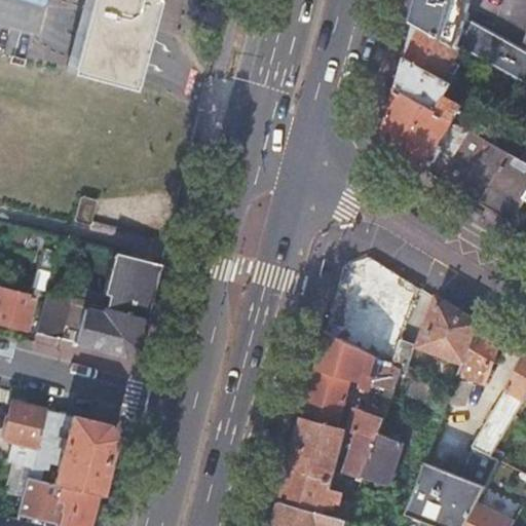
[(84,0),(77,30),(65,72),(129,89),(141,46),(153,0),(84,0)]
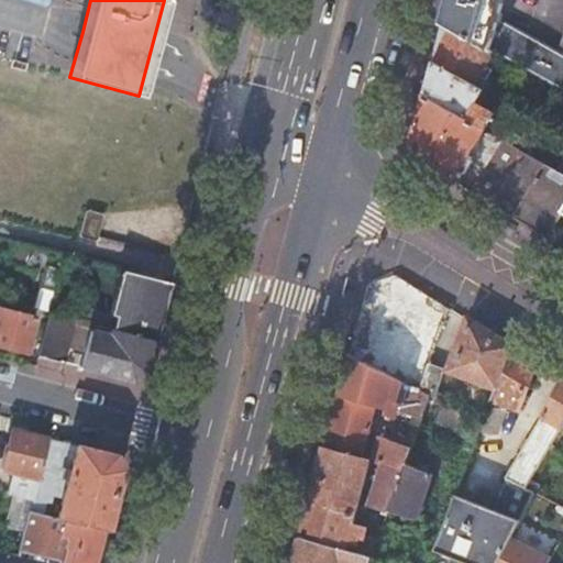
[(494,52),(562,91),(562,37),(558,54),(498,19),(503,0),(449,0),(443,23),(494,52)]
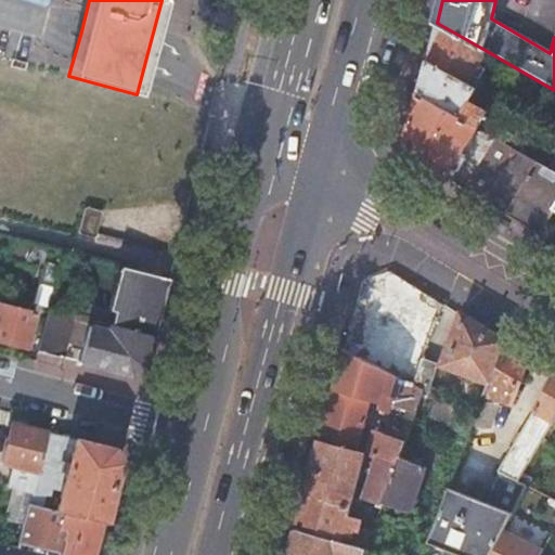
[(468,85),(487,51),(437,23),(426,61),(468,85)]
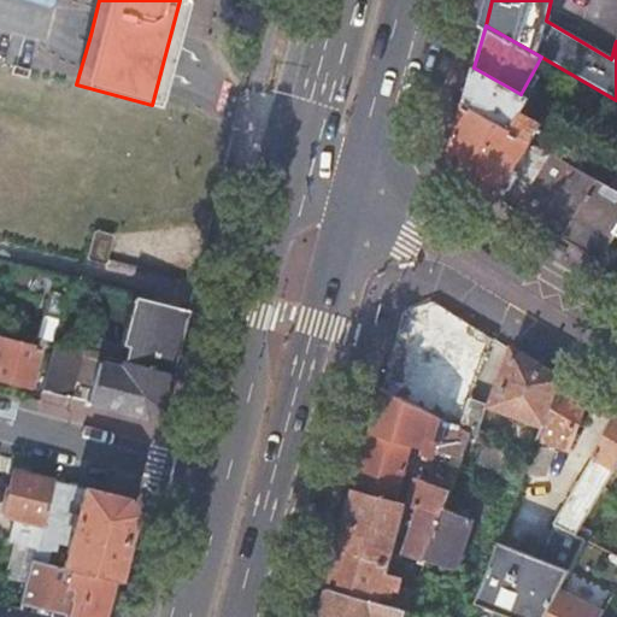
[(558,127),(563,118),(521,94),(474,68),(464,105),(535,144),(542,130),(539,128),(541,122),(522,111),(524,107),(558,127)]
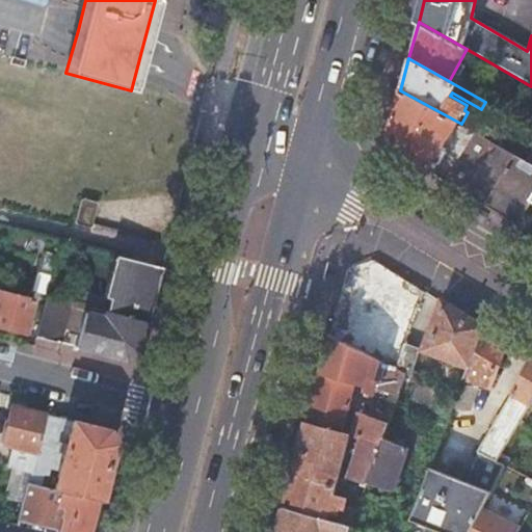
[(388,136),(400,90),(389,87),(376,132),(388,136)]
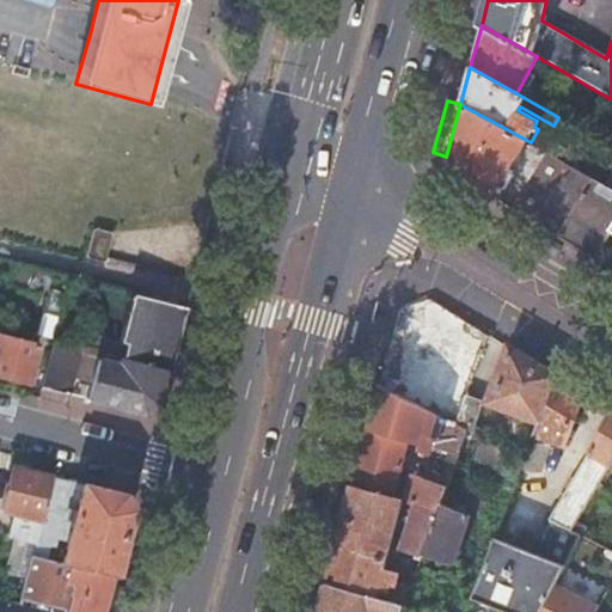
[(611,232),(611,187),(531,142),(460,104),(446,157),(454,171),(499,199),(506,187),(500,183),(509,167),(515,171),(528,178),(512,207),(520,212),(597,258),(611,232)]
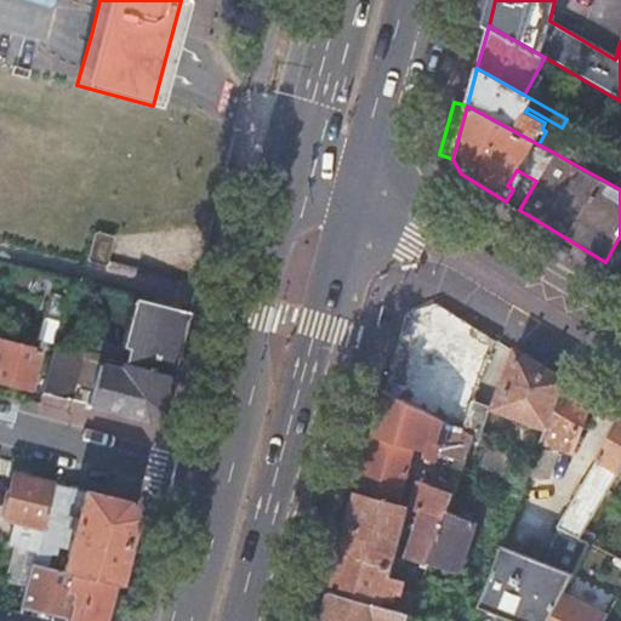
[(507,186),(513,189),(523,174),(517,170),(507,186)]
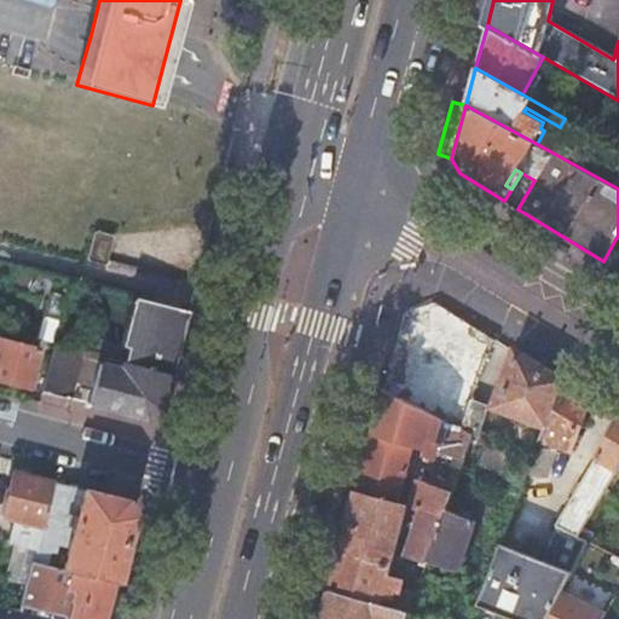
[(512,204),(518,209),(534,180),(521,173),(512,189),(504,201),(512,204)]
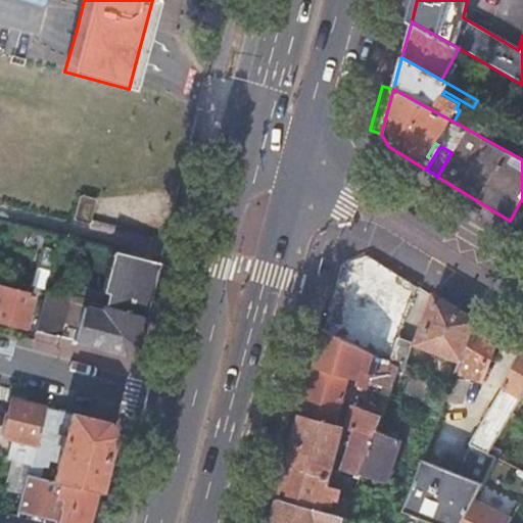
[(90,225),(96,198),(80,194),(73,221),(90,225)]
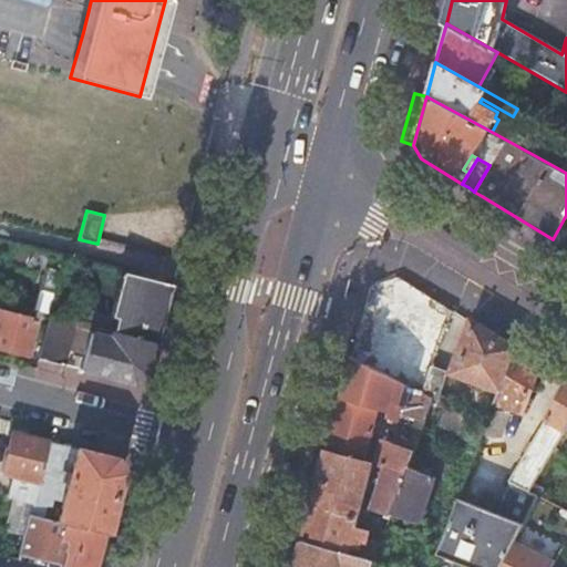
[(12,244),(7,266),(43,276),(40,290),(55,295),(58,288),(59,282),(64,263),(65,258),(31,249),(12,244)]
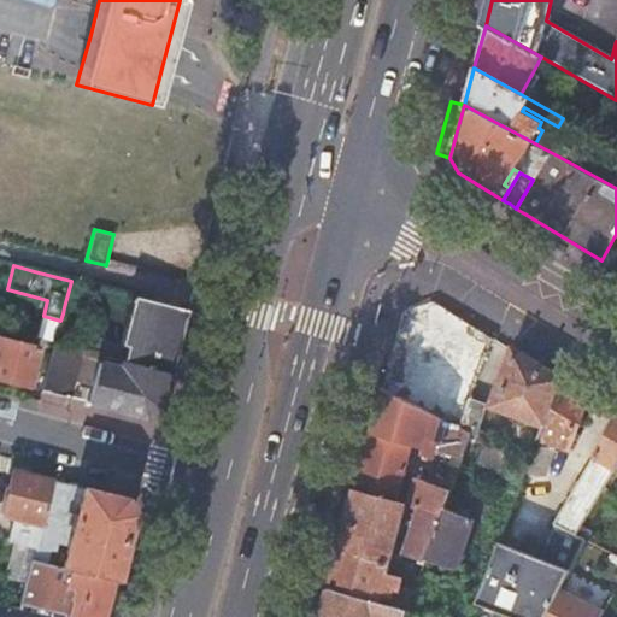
[(183,327),(188,311),(112,292),(99,339),(122,345),(117,360),(122,362),(171,375),(183,327)]
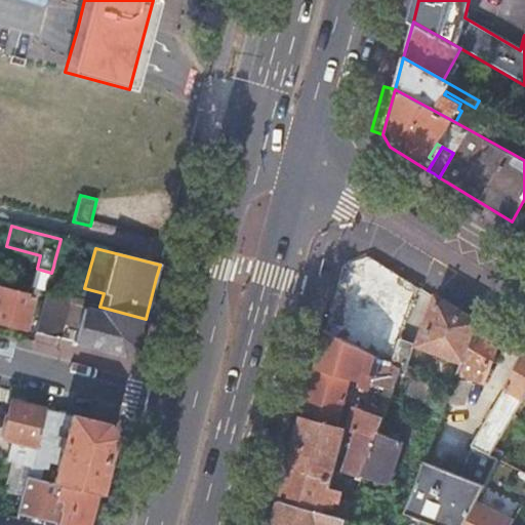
[(0,287),(0,322),(8,325),(25,329),(33,296),(0,287)]
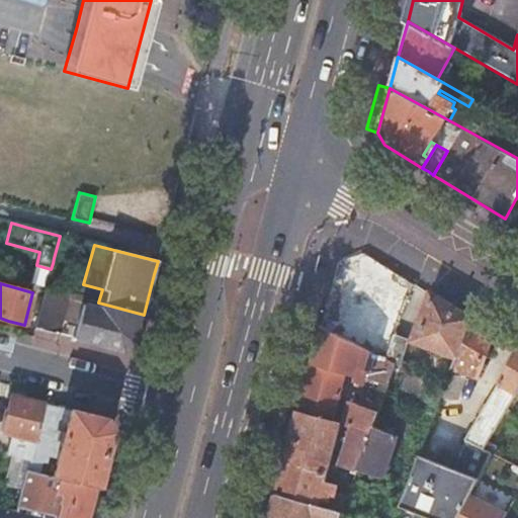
[(83,284),(80,297),(98,303),(102,289),(83,284)]
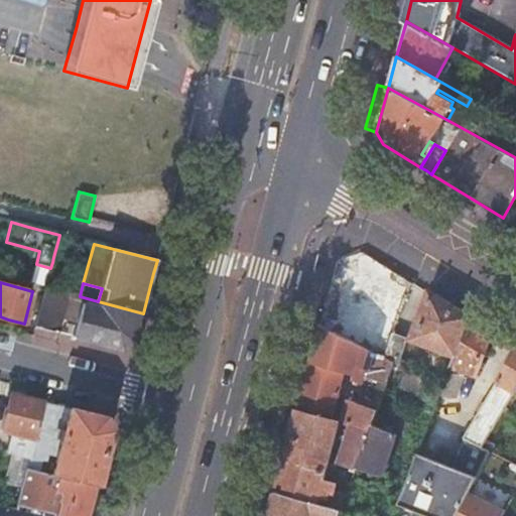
[(45,287),(34,327),(59,333),(67,306),(75,308),(78,296),(45,287)]
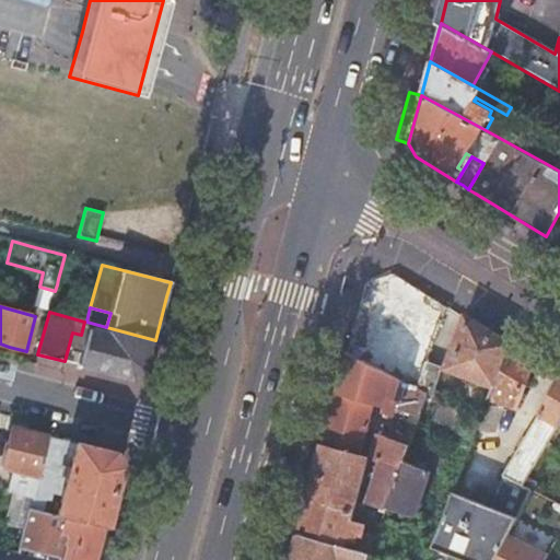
[(510,343),(465,316),(446,369),(493,387),(510,343)]
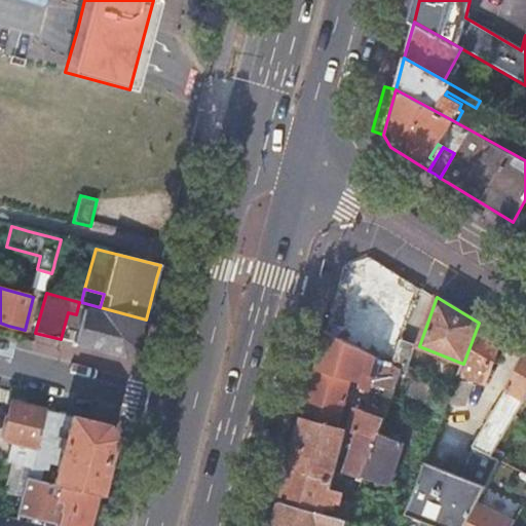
[(124,357),(138,349),(146,320),(104,308),(103,313),(84,308),(75,343),(99,349),(124,357)]
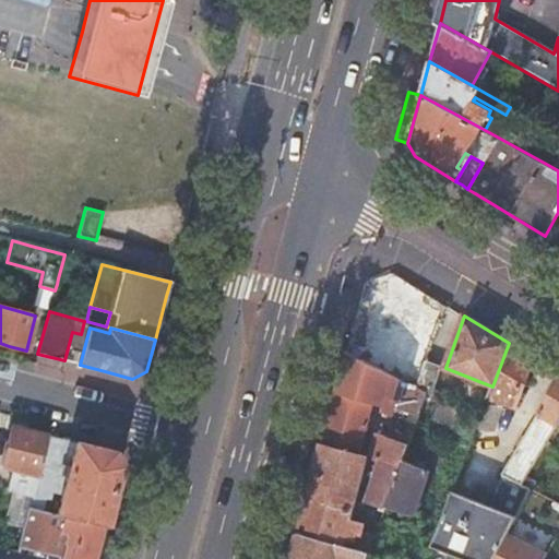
[(509,343),(492,387),(488,400),(475,429),(494,431),(503,405),(512,407),(532,357),(509,343)]
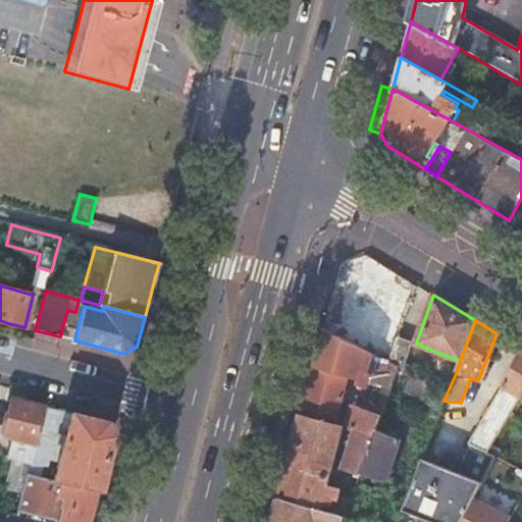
[(359,475),(356,487),(379,496),(400,439),(376,430),(381,415),(355,406),(353,413),(338,410),(347,376),(358,379),(357,384),(364,386),(368,381),(390,388),(399,366),(389,361),(387,361),(379,356),(376,364),(363,360),(365,349),(323,327),(306,390),(300,415),(372,435),(359,475)]
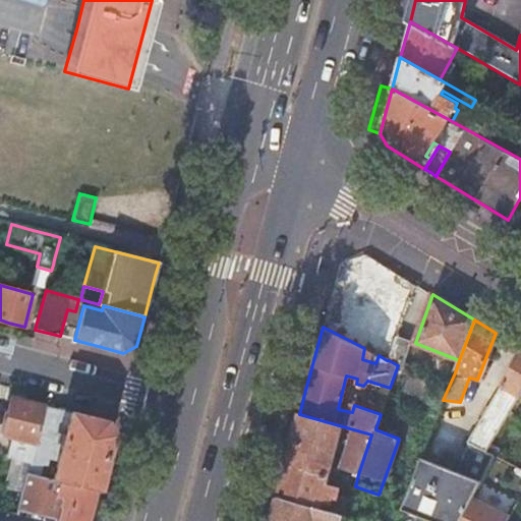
[(389,360),(398,365),(402,367),(410,342),(397,336),(389,360)]
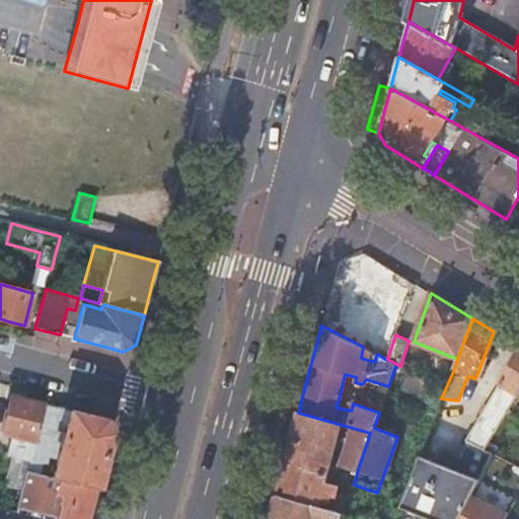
[(518,392),(518,352),(466,442),(485,450),(518,392)]
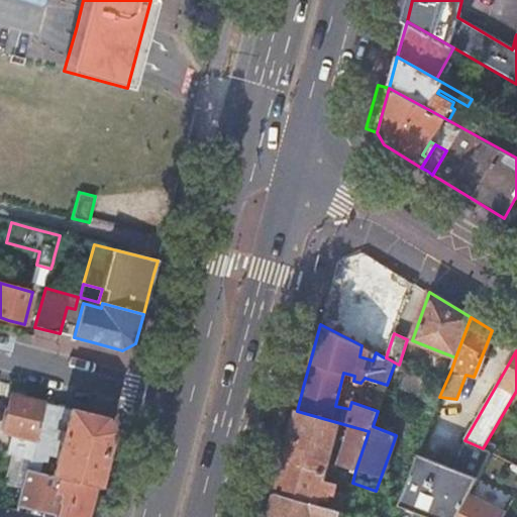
[(286,407),(297,411),(303,387),(292,385),(286,407)]
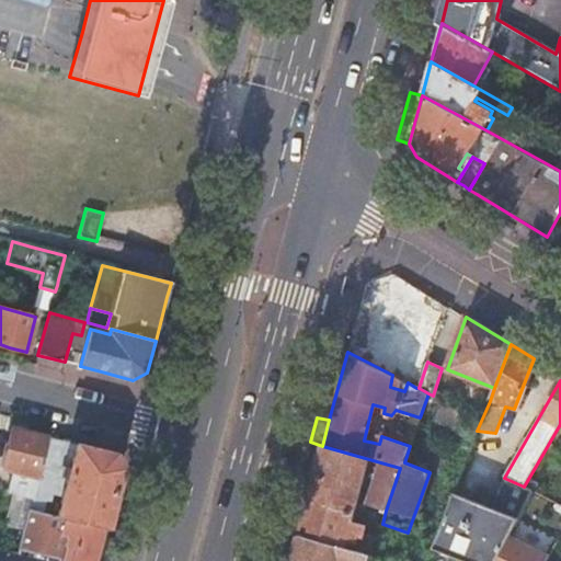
[(37,479),(47,438),(23,433),(11,428),(1,470),(11,472),(7,491),(12,492),(32,497),(37,479)]
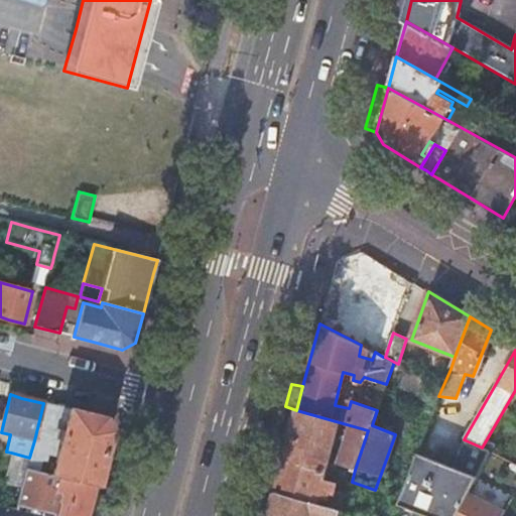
[(29,458),(27,469),(39,472),(56,406),(43,403),(34,440),(29,458)]
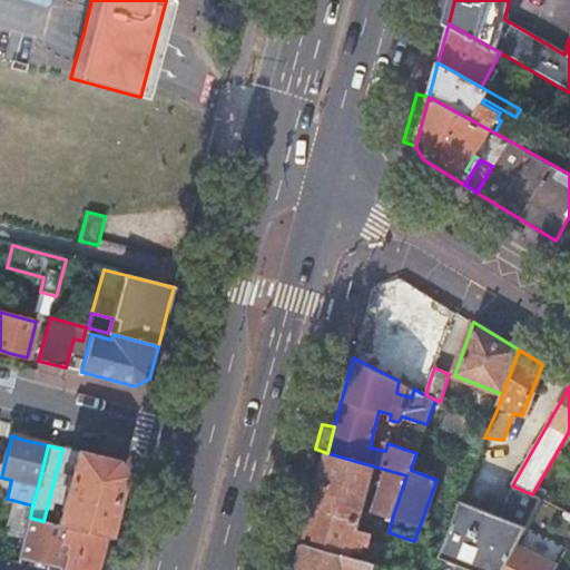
[(305,481),(318,484),(327,453),(315,449),(305,481)]
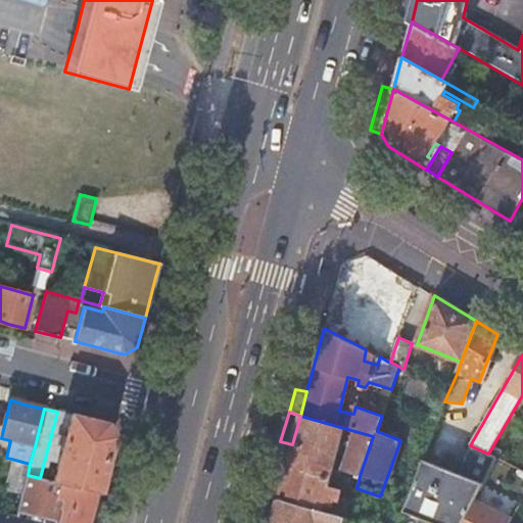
[(52,481),(97,492),(105,463),(112,435),(105,424),(69,415),(63,437),(57,435),(55,444),(61,446),(52,481)]
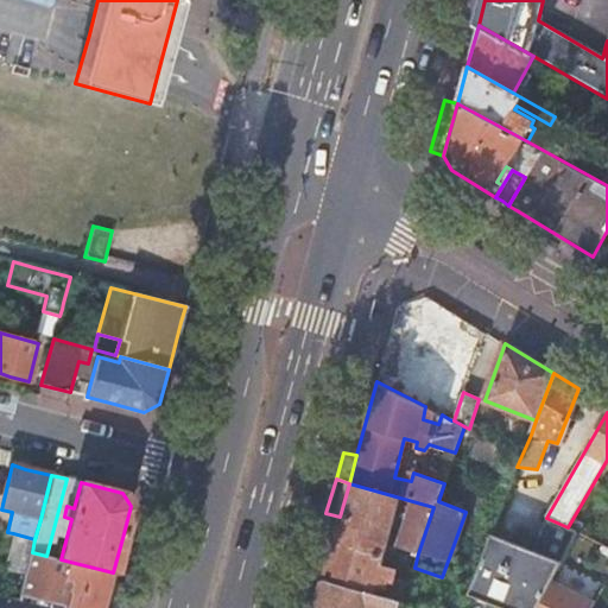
[(323,581),(373,594),(375,584),(391,582),(396,568),(381,564),(386,545),(418,553),(434,507),(349,483),(340,517),(323,581)]
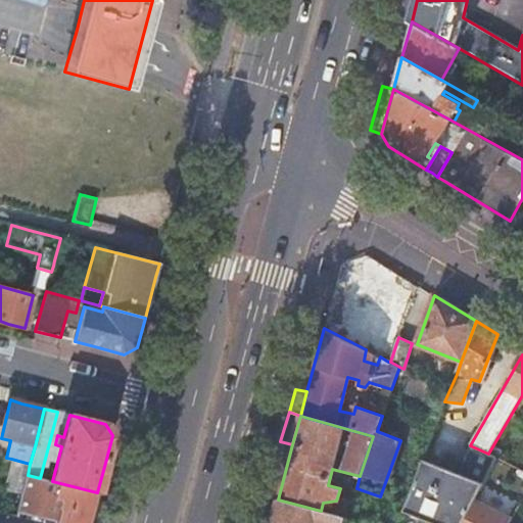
[(423,460),(413,487),(403,511),(433,522),(464,522),(475,500),(496,458),(488,454),(470,445),(459,474),(423,460)]
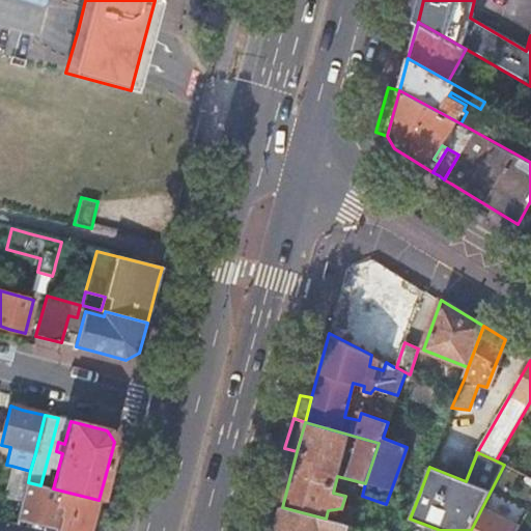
[(30,471),(11,466),(3,499),(22,503),(28,482),(30,471)]
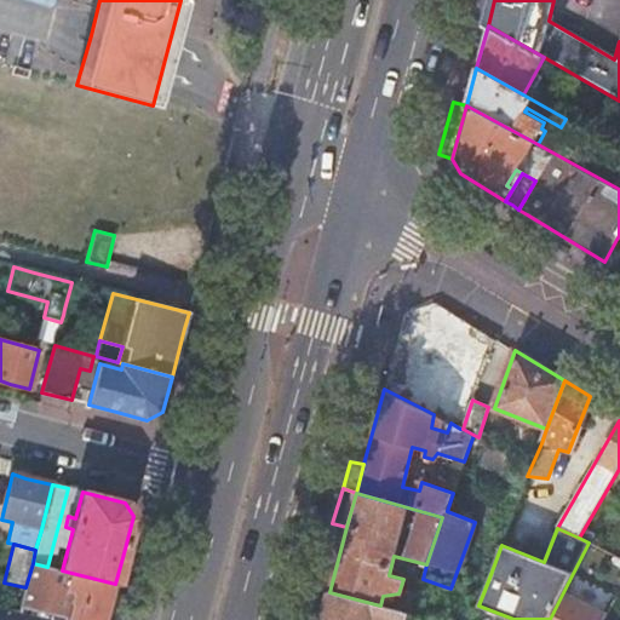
[(26,587),(19,613),(47,619),(105,619),(109,609),(115,584),(62,570),(47,567),(33,563),(26,587)]
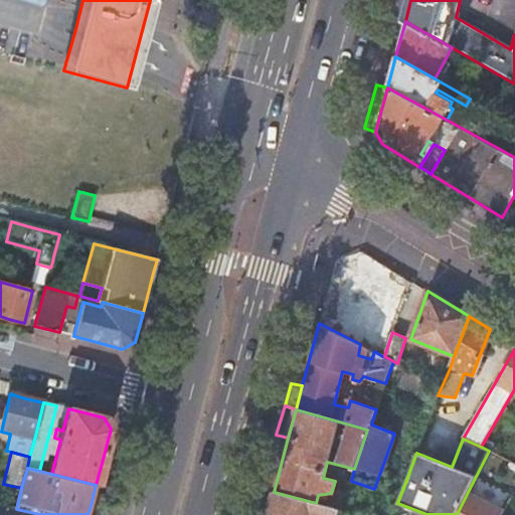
[(392,475),(372,514),(392,514),(397,503),(406,480),(392,475)]
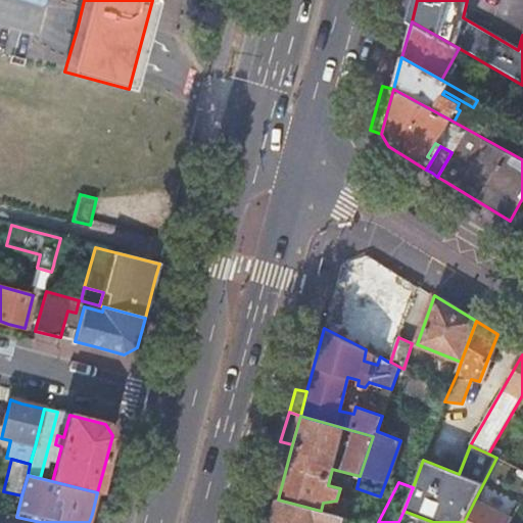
[(358,522),(321,511),(278,500),(271,522),(358,522)]
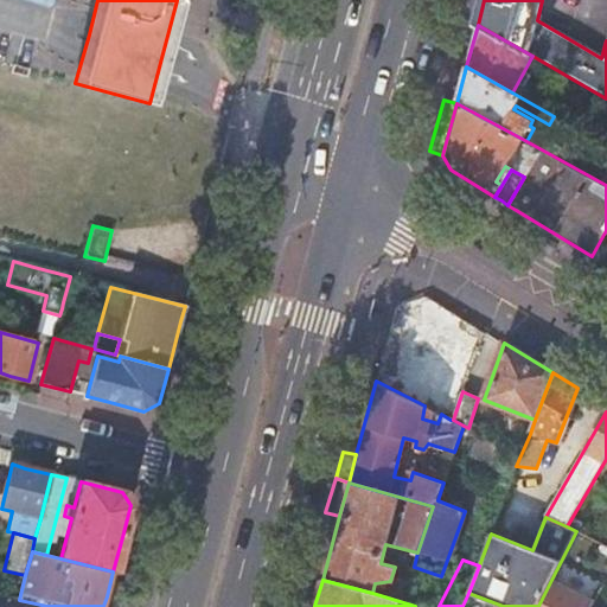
[(592,606),(595,601),(551,580),(538,606),(592,606)]
